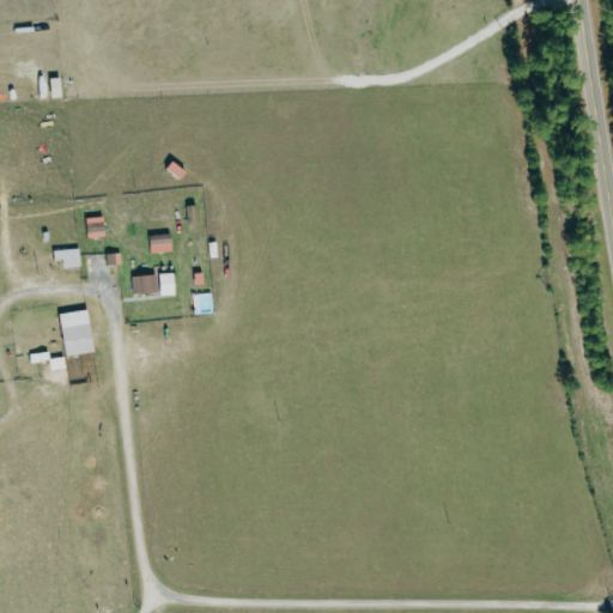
[(147,235),(147,253),(170,252),(170,234),(147,235)]
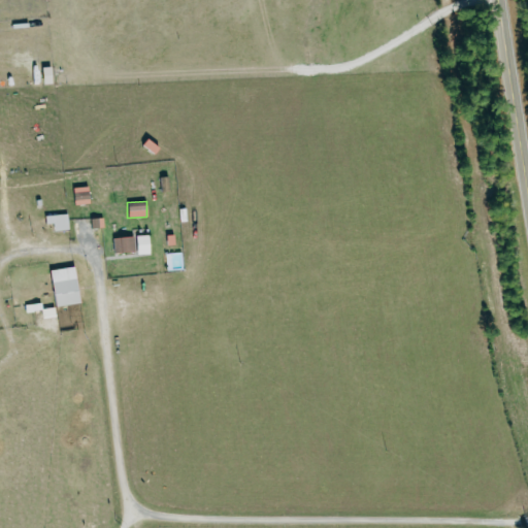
[(44,217),(45,224),(53,223),(54,232),(68,230),(67,213),(44,217)]
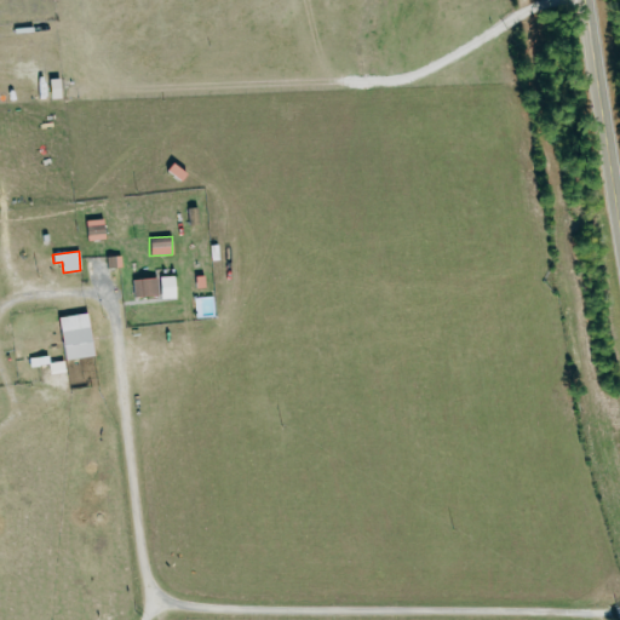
[(120,256),(105,258),(107,269),(121,267),(120,256)]
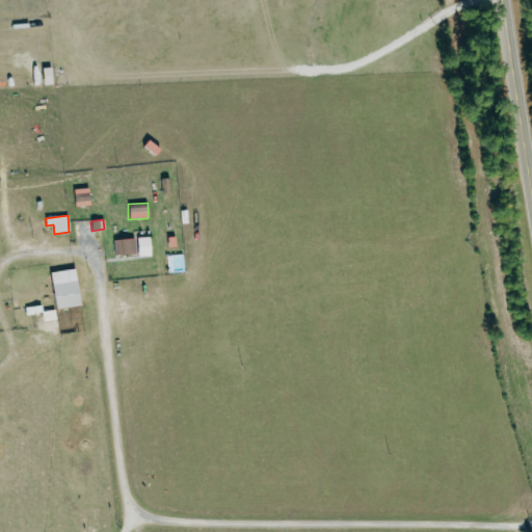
[(176,246),(175,236),(166,237),(167,247),(176,246)]
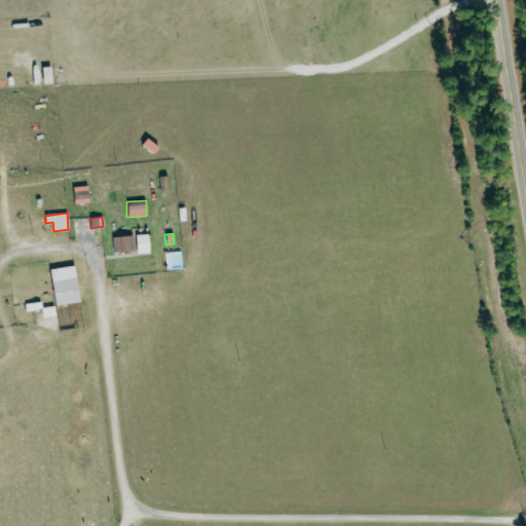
[(136,254),(150,253),(150,235),(112,236),(112,252),(135,251),(136,254)]
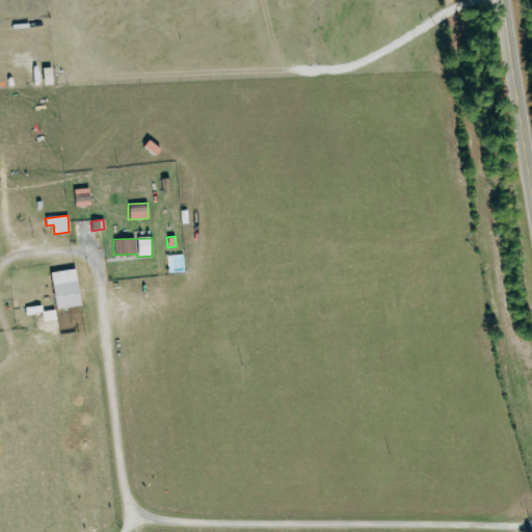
[(55,310),(80,304),(74,268),(48,273),(55,310)]
